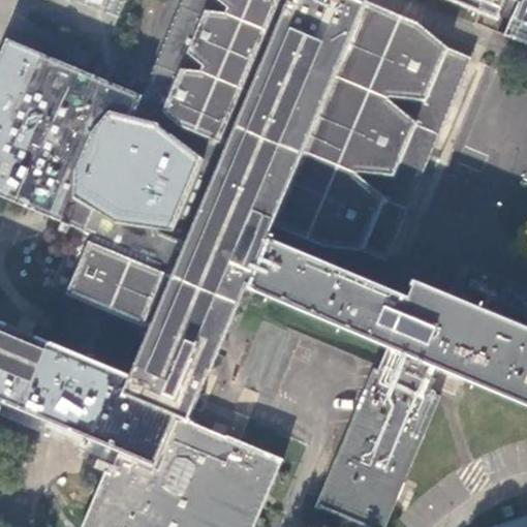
[(304,150),(337,74),(368,1),(365,0),(364,3),(357,0),(285,0),(271,29),(243,88),(220,147),(169,271),(148,331),(127,377),(120,396),(172,415),(188,416),(208,368),(185,358),(193,339),(203,343),(210,327),(216,312),(206,308),(222,272),(252,285),(269,238),(272,230),(275,223),(304,150)]
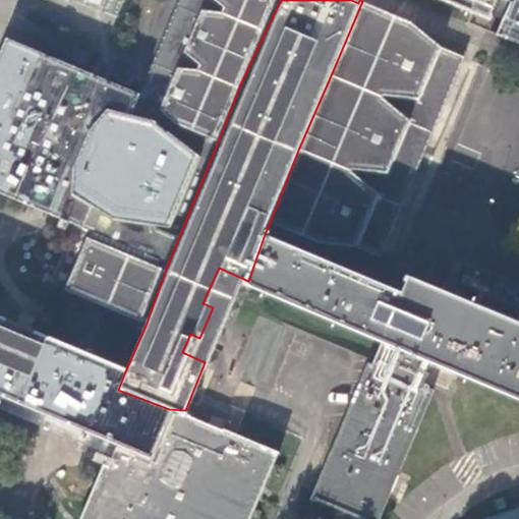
[(133,107),(171,124),(161,107),(177,64),(198,68),(184,49),(200,7),(221,10),(214,0),(179,0),(139,94),(133,107)]
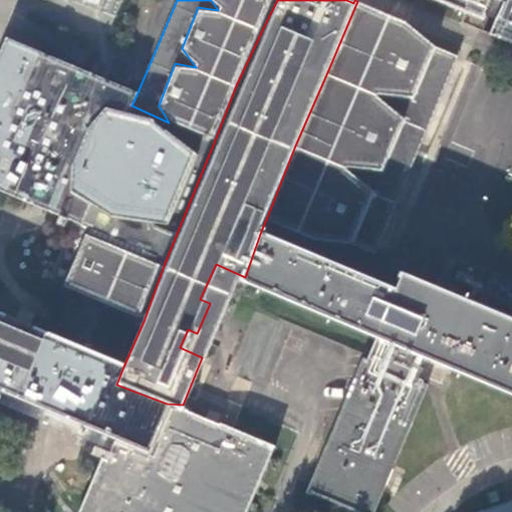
[(211,0),(218,10),(263,28),(277,0),(211,0)]
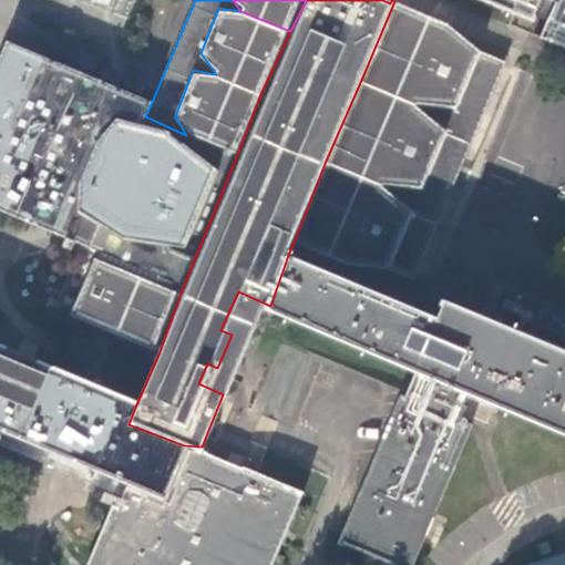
[(541,0),(483,0),(511,11),(532,20),(541,0)]
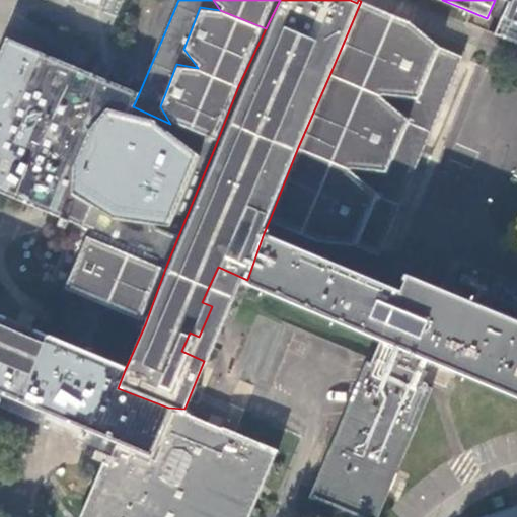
[(495,0),(506,4),(516,8),(516,0),(495,0)]
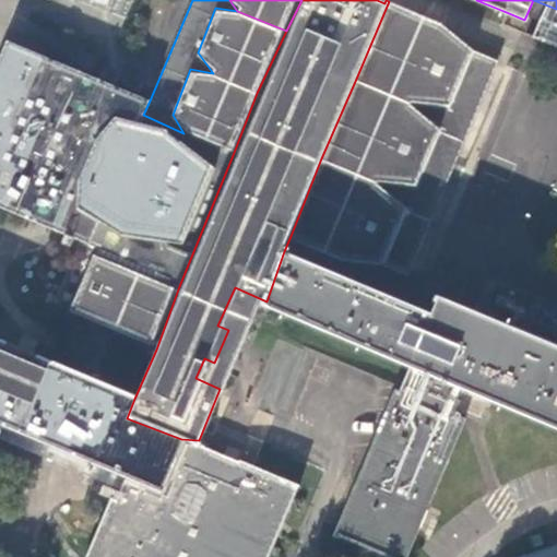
[(440,22),(389,1),(356,79),(413,105),(452,104),(471,51),(472,49),(440,22)]
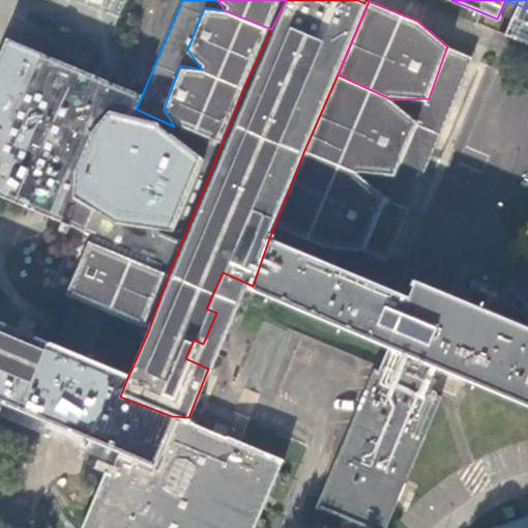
[(527,8),(517,4),(504,35),(527,45),(527,8)]
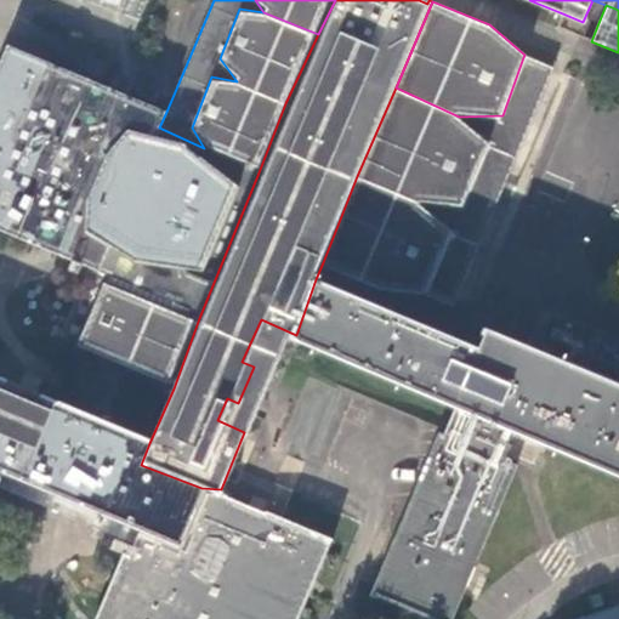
[(237,81),(285,103),(318,34),(263,12),(239,9),(220,58),(237,81)]
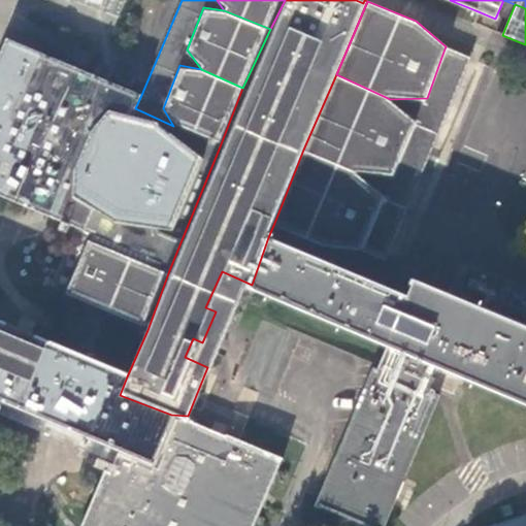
[(220,146),(173,126),(135,108),(141,95),(6,37),(0,52),(0,195),(36,210),(70,225),(169,270),(220,146)]
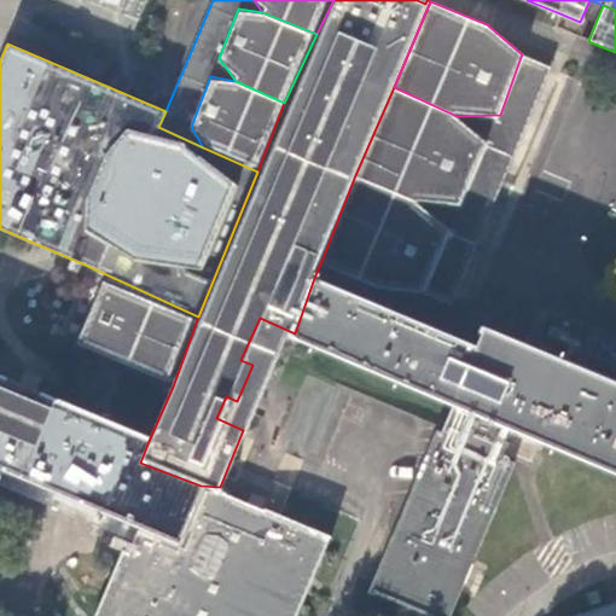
[(517,140),(547,68),(521,57),(500,115),(457,116),(486,143),(463,204),(419,202),(448,228),(422,291),(448,302),(517,140)]
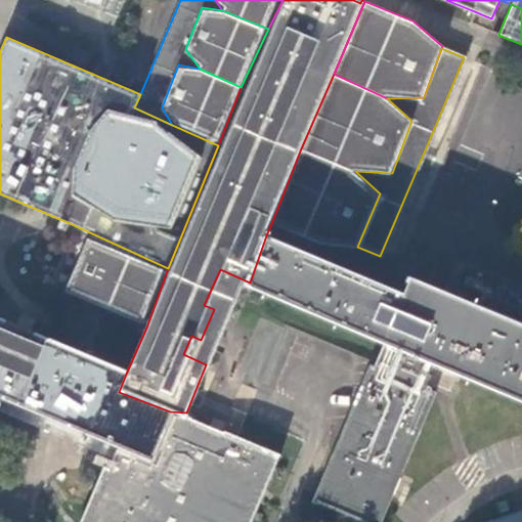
[(178,64),(162,107),(172,125),(218,145),(241,87),(200,69),(178,64)]
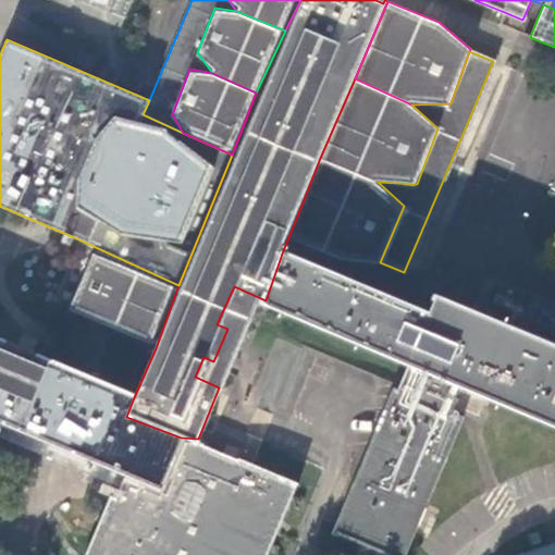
[(355,78),(320,158),(378,182),(417,184),(438,128),(411,105),(355,78)]
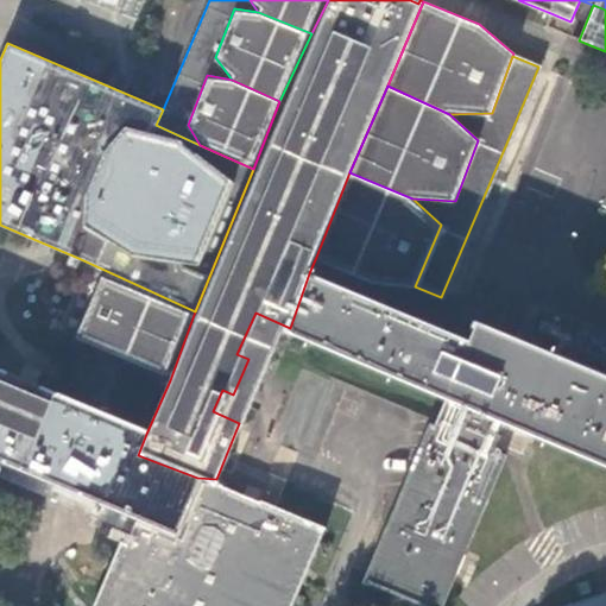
[(349,172),(316,257),(372,279),(414,288),(415,286),(441,225),(412,199),(349,172)]
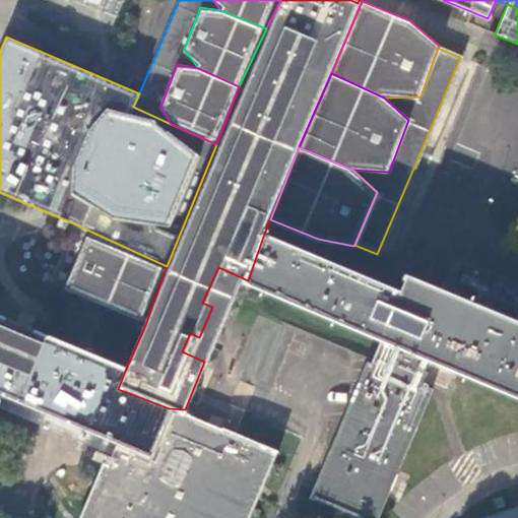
[(135,321),(145,325),(167,266),(69,221),(44,282),(59,289),(58,292),(134,324),(135,321)]
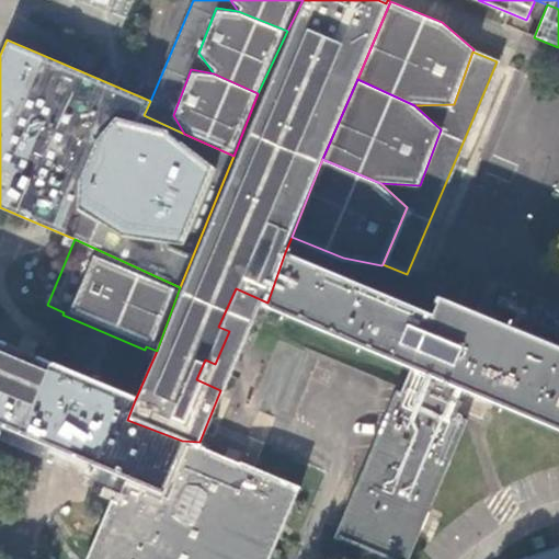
[(516,330),(438,296),(436,299),(438,300),(432,315),(289,253),(289,254),(285,252),(267,303),(267,304),(410,365),(464,388),(501,403),(558,428),(558,307),(532,295),(516,330)]
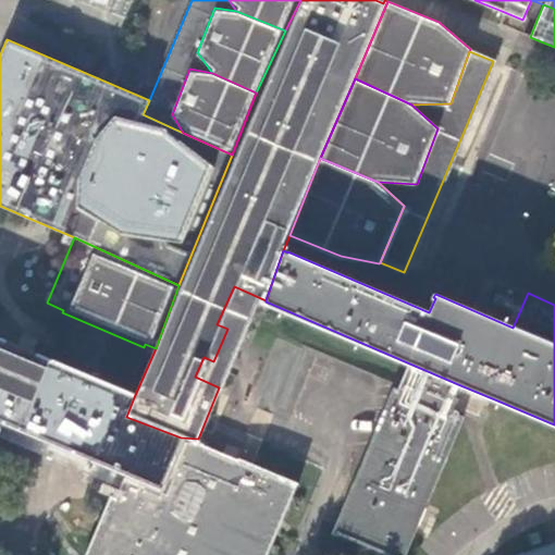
[(0,419),(127,473),(159,490),(181,438),(126,417),(134,397),(0,341),(0,419)]
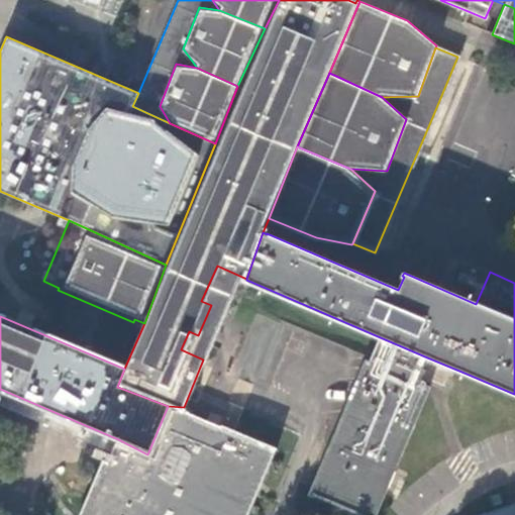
[(248,514),(278,446),(221,421),(220,423),(199,413),(184,407),(168,406),(147,454),(118,439),(112,452),(108,462),(102,459),(79,514),(248,514)]
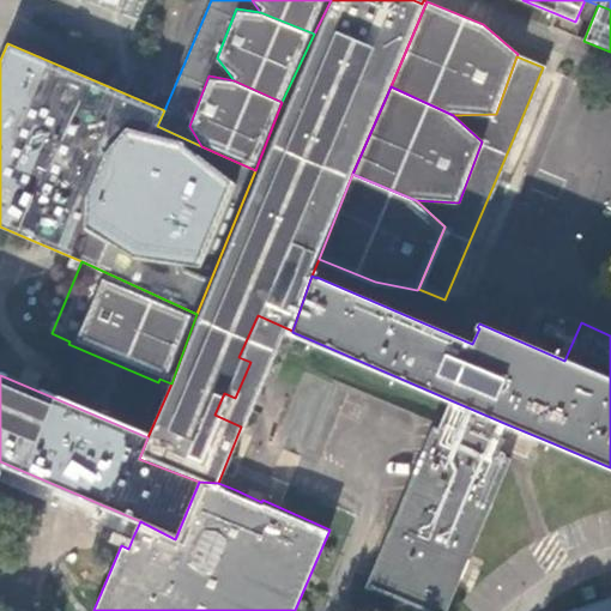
[(610,610),(610,592),(558,610),(610,610)]
